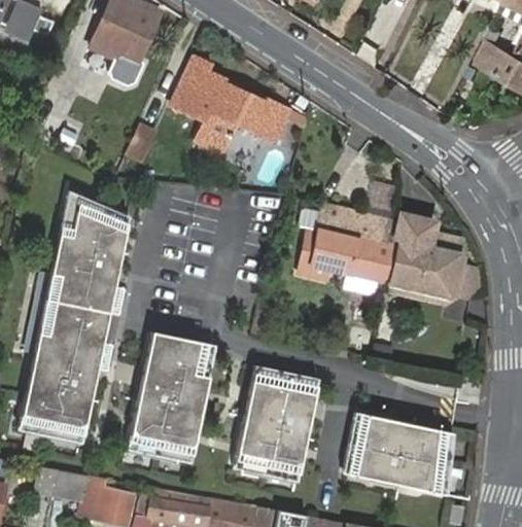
[(0,0),(0,25),(13,31),(9,38),(28,46),(34,32),(47,38),(54,25),(40,18),(43,11),(16,0),(0,0)]
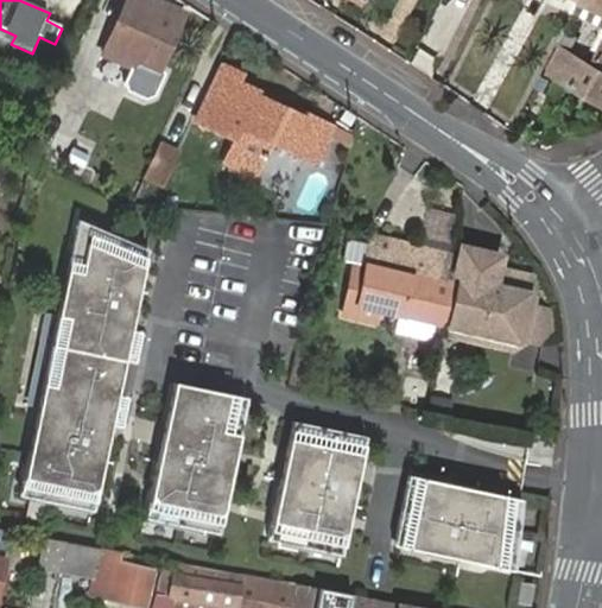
[(159,8),(162,2),(157,0),(133,0),(108,55),(135,67),(163,78),(189,23),(159,8)]
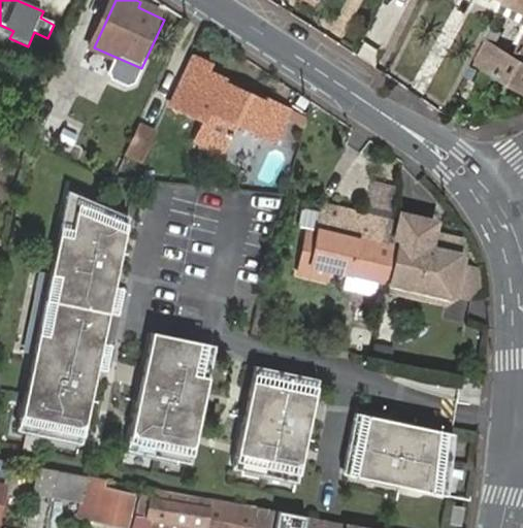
[(167,14),(140,2),(138,7),(164,20),(167,14)]
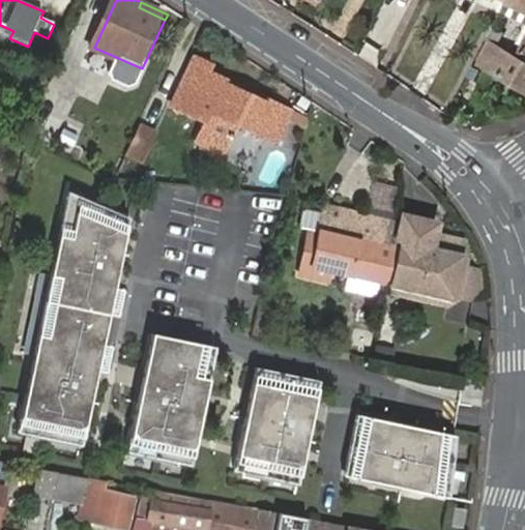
[(501,76),(524,87),(524,57),(497,41),(486,61),(503,71),(501,76)]
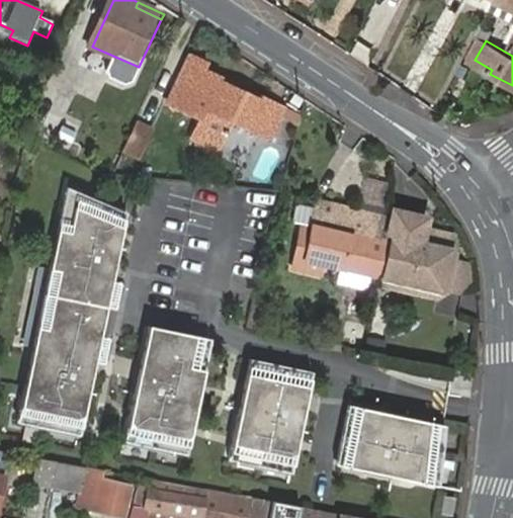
[(139,67),(115,57),(112,64),(136,74),(139,67)]
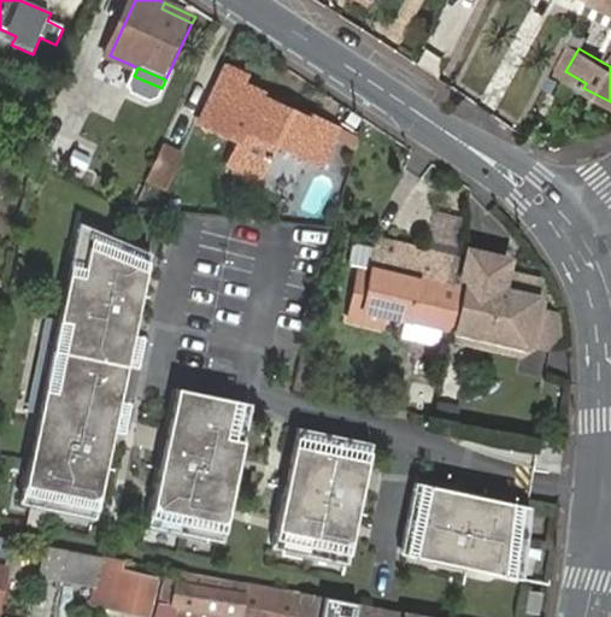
[(263,104),(265,98),(266,94),(248,84),(252,77),(230,68),(205,123),(244,141),(233,164),(262,177),(278,144),(324,164),(342,130),(312,116),(310,119),(287,107),(283,115),(263,104)]
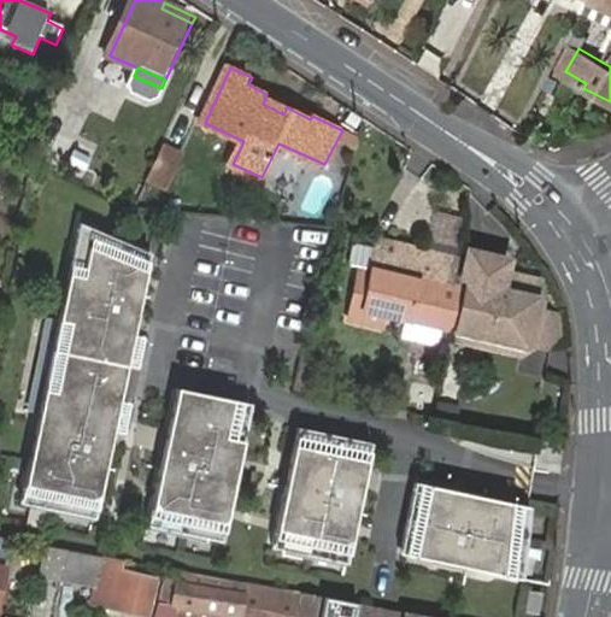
[(287,107),(265,98),(263,104),(283,115),(287,107)]
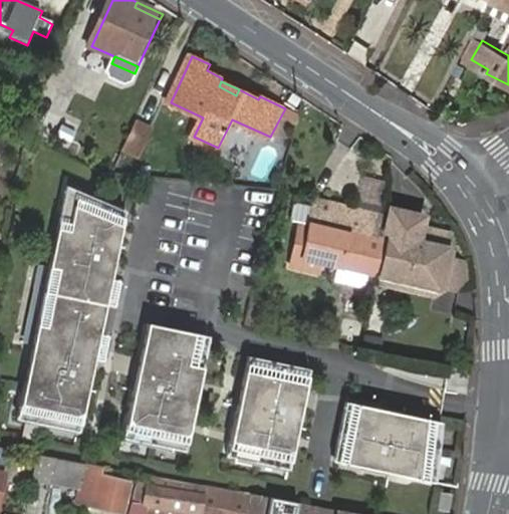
[(139,129),(128,154),(144,160),(154,136),(139,129)]
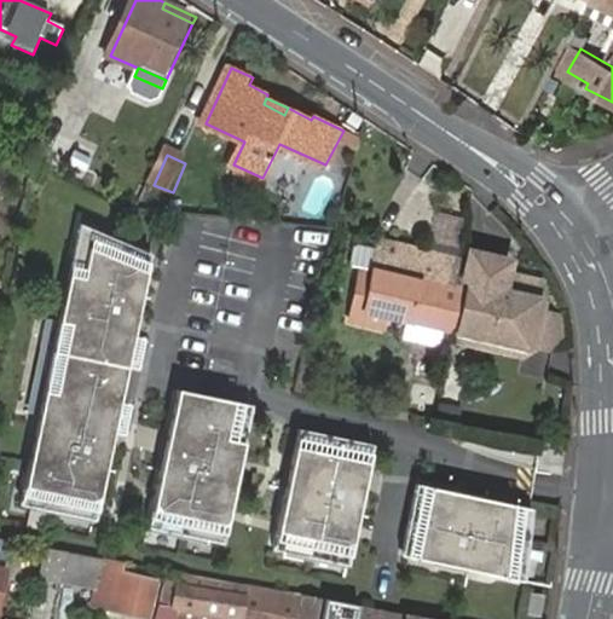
[(445,209),(435,246),(464,253),(474,217),(445,209)]
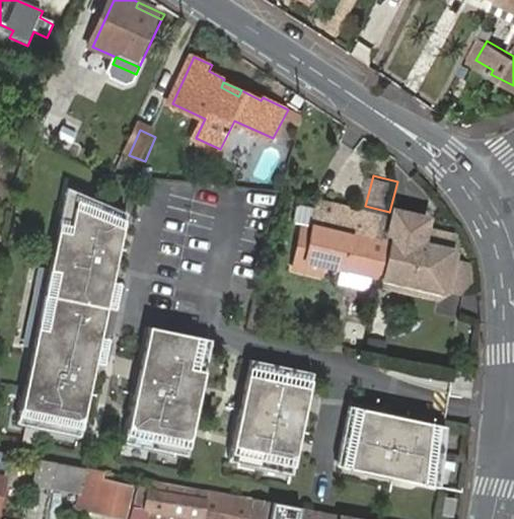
[(97,360),(114,283),(129,213),(69,188),(20,424),(82,437),(97,360)]
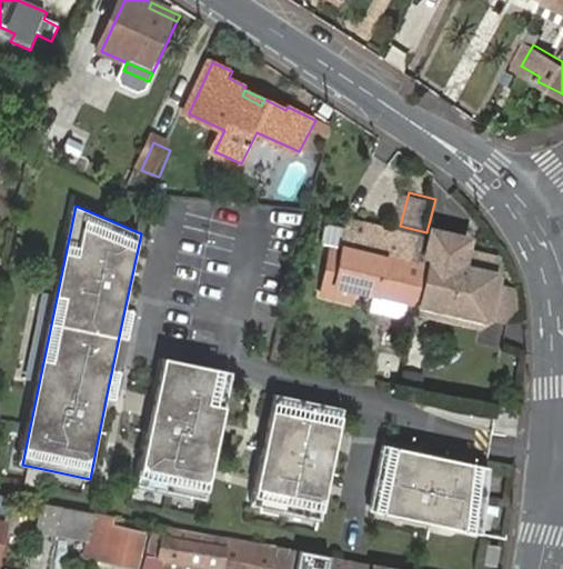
[(413,305),(421,306),(436,243),(353,223),(347,251),(339,285),(359,290),(379,296),(413,305)]
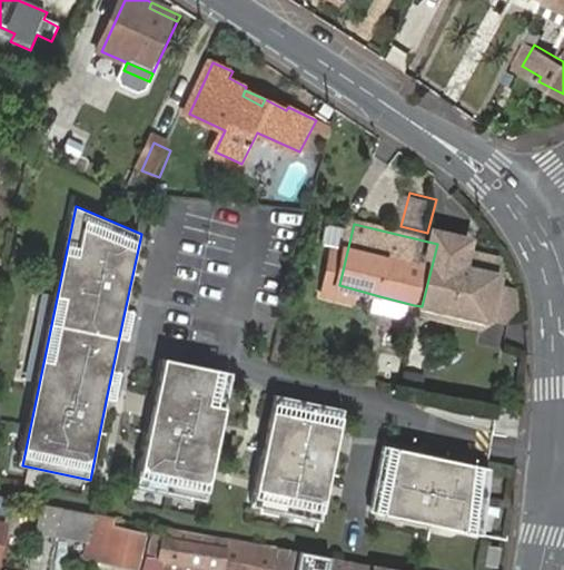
[(475,253),(477,244),(441,235),(437,244),(475,253)]
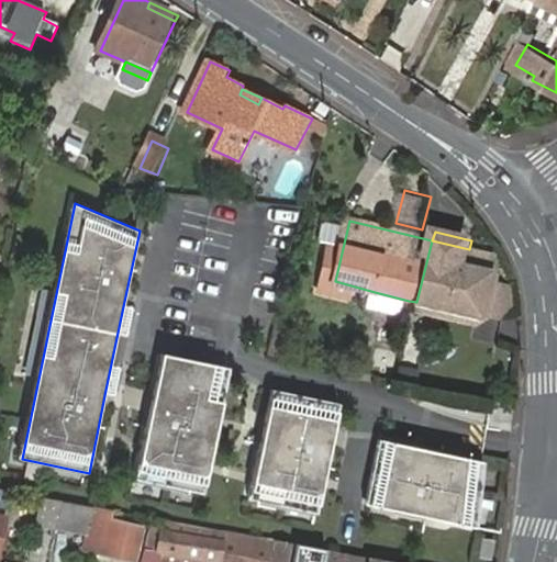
[(432,240),(416,302),(481,318),(493,255),(469,249),(432,240)]
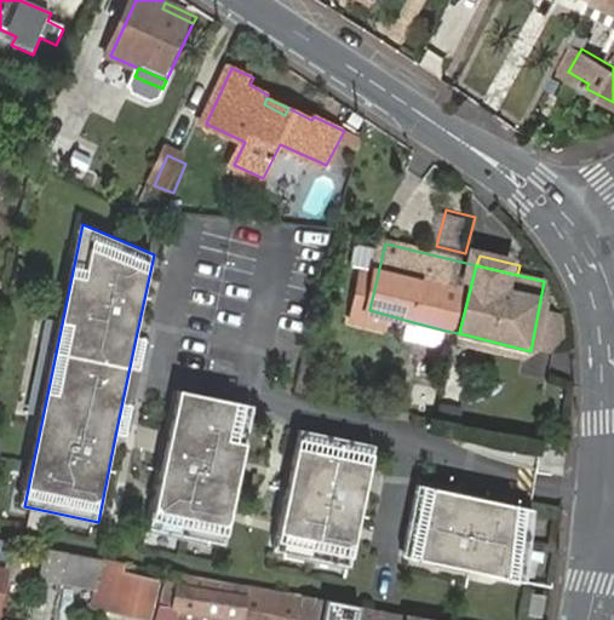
[(369,310),(378,274),(366,271),(353,322),(386,331),(391,316),(369,310)]
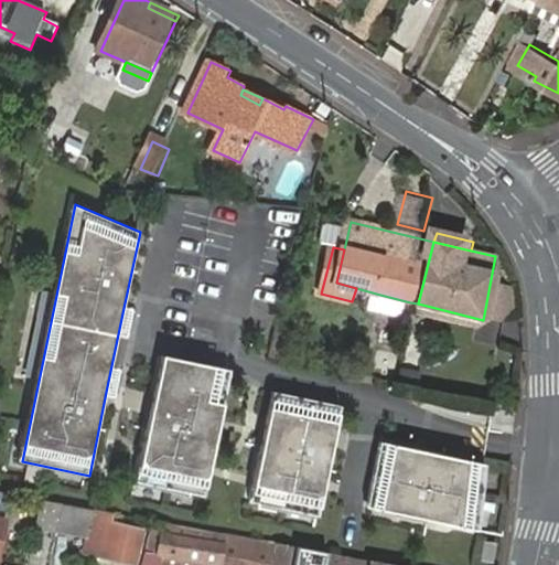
[(410,302),(376,294),(374,308),(407,316),(410,302)]
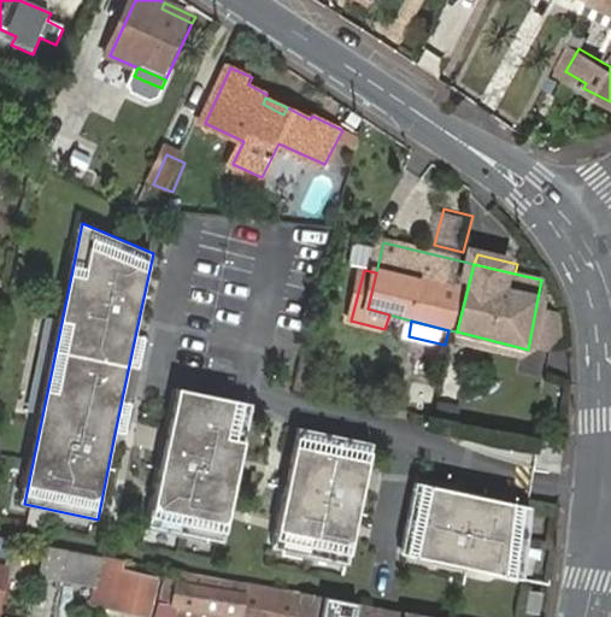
[(436,383),(444,348),(427,344),(418,380),(436,383)]
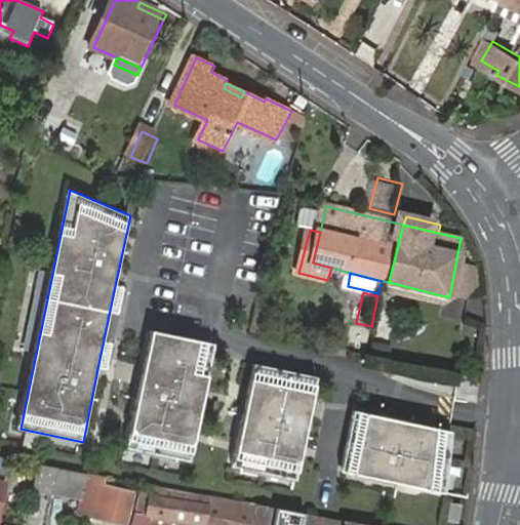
[(192,460),(216,345),(153,331),(128,448),(192,460)]
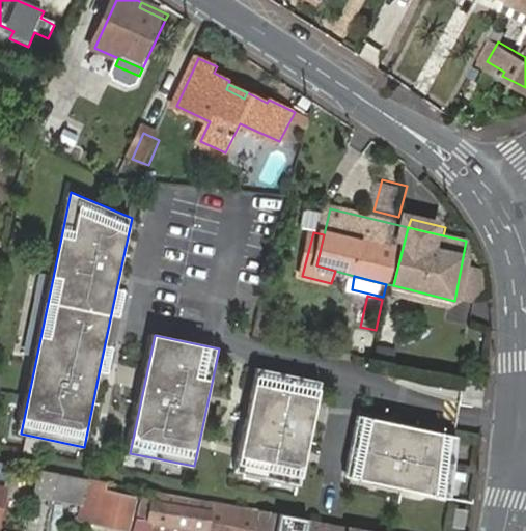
[(301,484),(322,381),(258,368),(238,471),(301,484)]
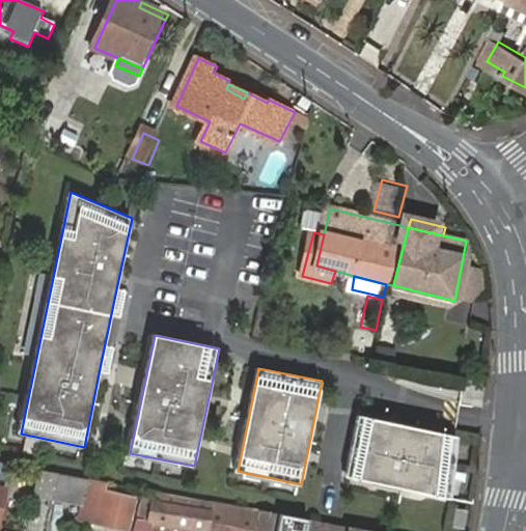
[(451,498),(459,436),(360,415),(348,476),(451,498)]
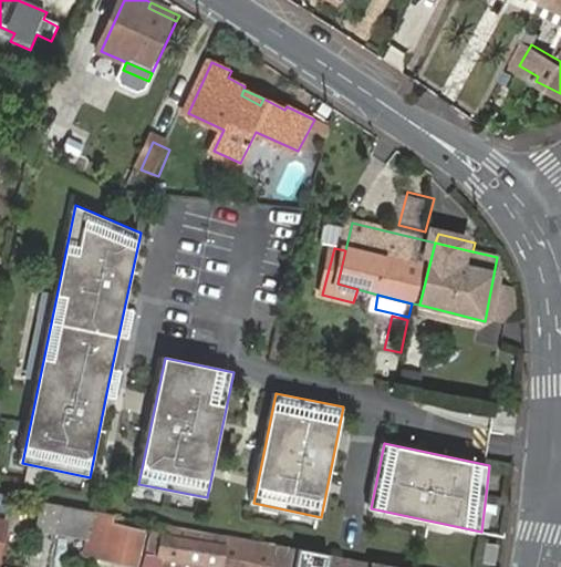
[(65,505),(44,502),(40,527),(62,532),(65,508),(65,505)]
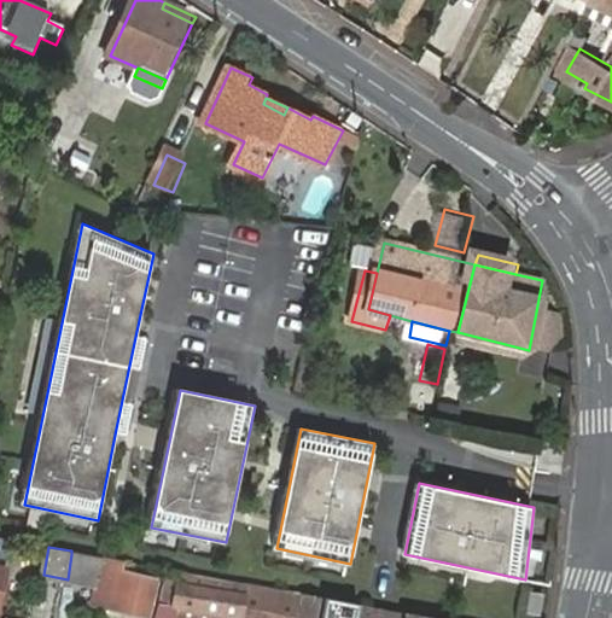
[(68,579),(63,600),(150,617),(158,579),(123,572),(123,567),(71,554),(68,579)]
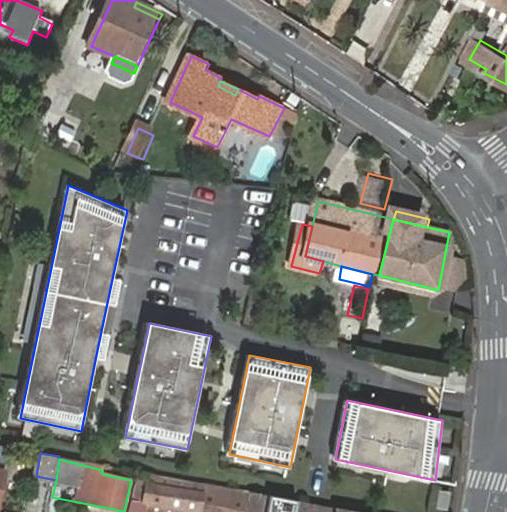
[(249,511),(253,492),(142,470),(133,511),(249,511)]
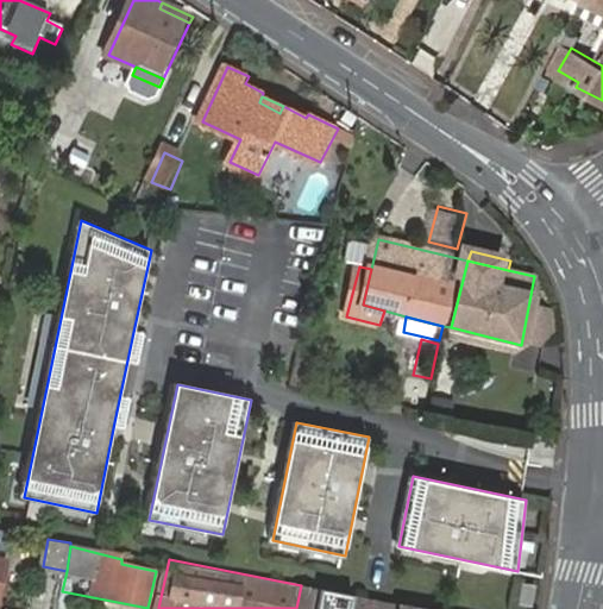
[(0,602),(10,604),(18,565),(0,560),(0,602)]
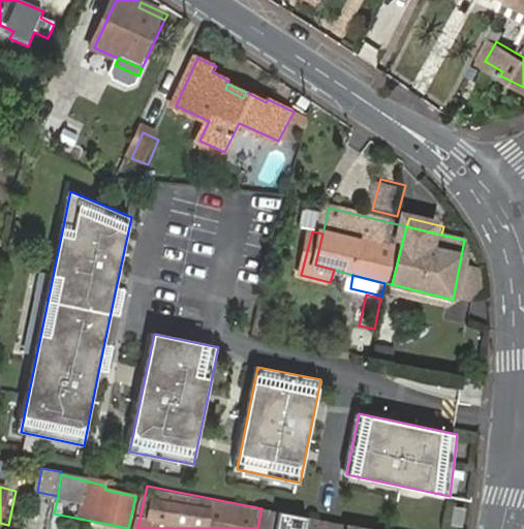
[(464,527),(467,507),(457,506),(453,525),(464,527)]
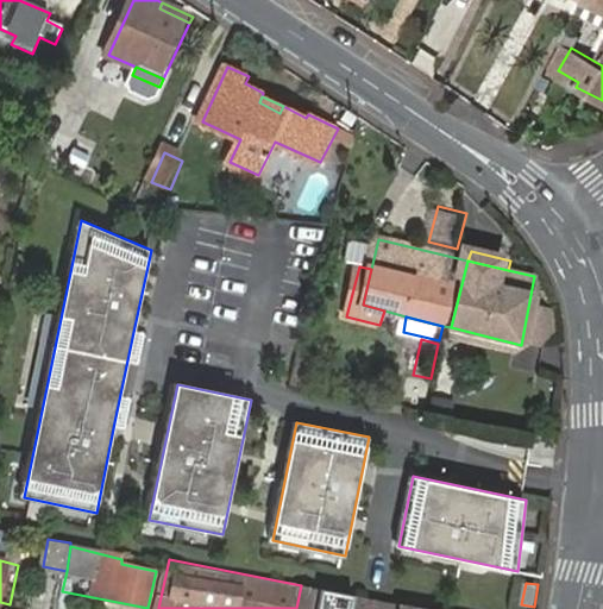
[(301,585),(296,608),(319,608),(322,590),(301,585)]
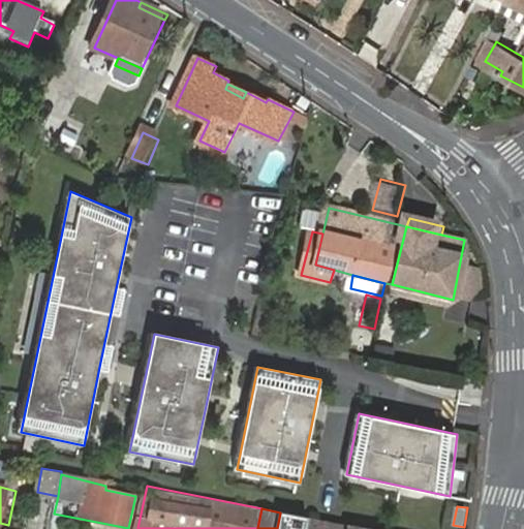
[(280,512),(277,528),(308,528),(311,519),(280,512)]
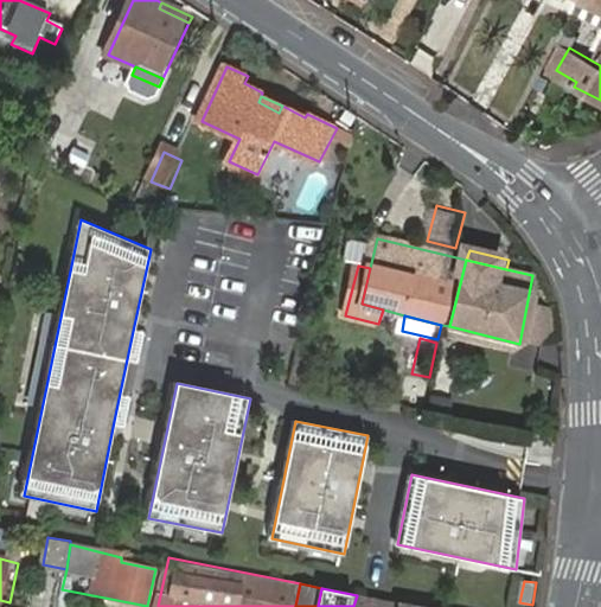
[(403,606),(404,604),(357,595),(353,606),(403,606)]
